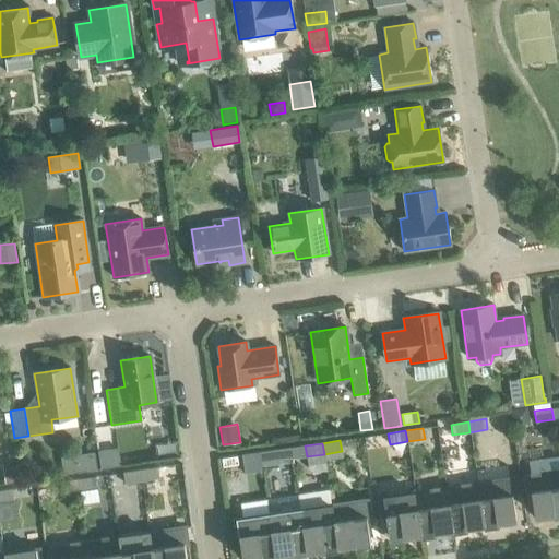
[(118,448),(97,451),(100,470),(121,466),(118,448)]
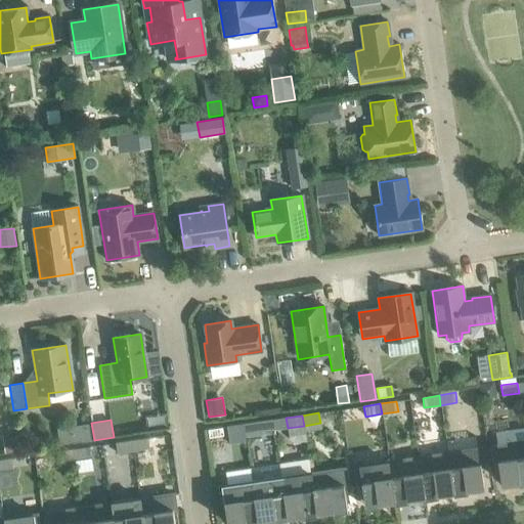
[(260,422),(244,424),(245,434),(261,432),(260,422)]
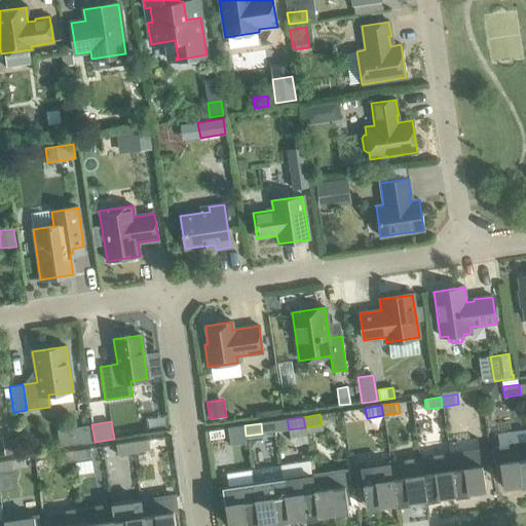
[(88,425),(57,429),(60,447),(91,442),(88,425)]
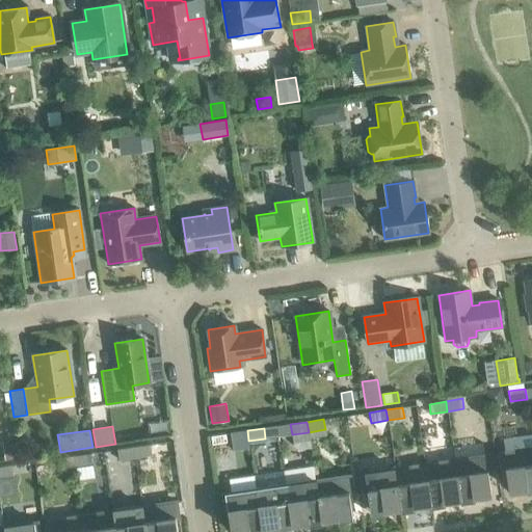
[(248,441),(247,430),(231,432),(232,444),(248,441)]
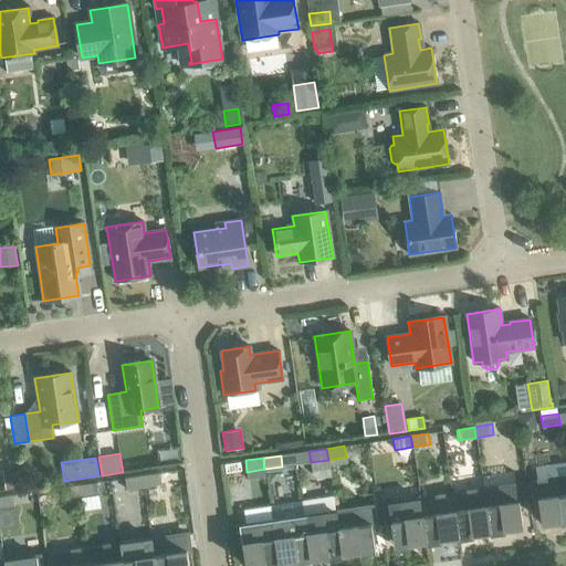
[(17,468),(2,470),(6,490),(20,488),(17,468)]
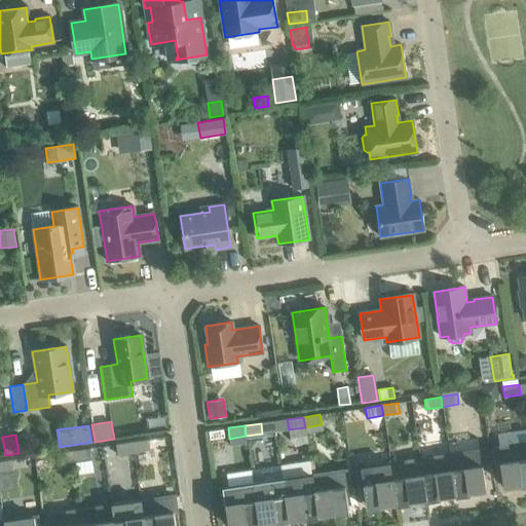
[(246,436),(229,439),(230,446),(247,444),(246,436)]
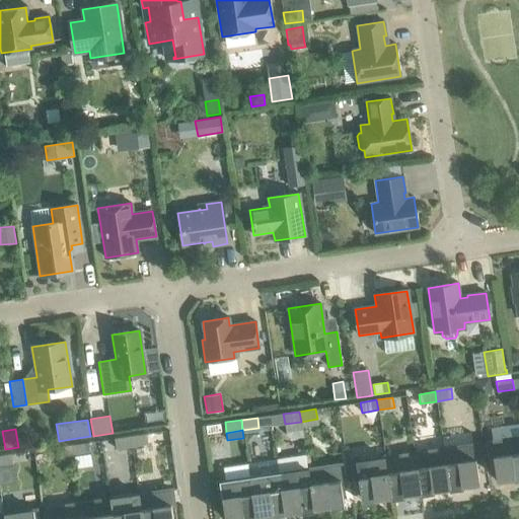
[(146,434),(130,436),(132,447),(148,444),(146,434)]
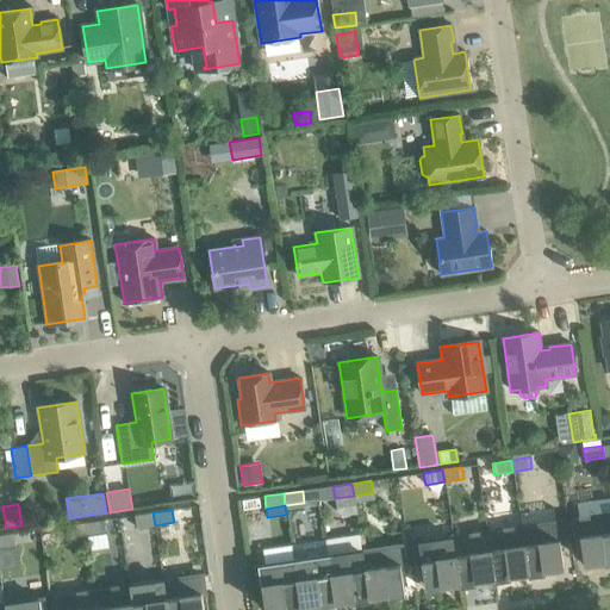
[(155,526),(153,512),(134,516),(136,528),(155,526)]
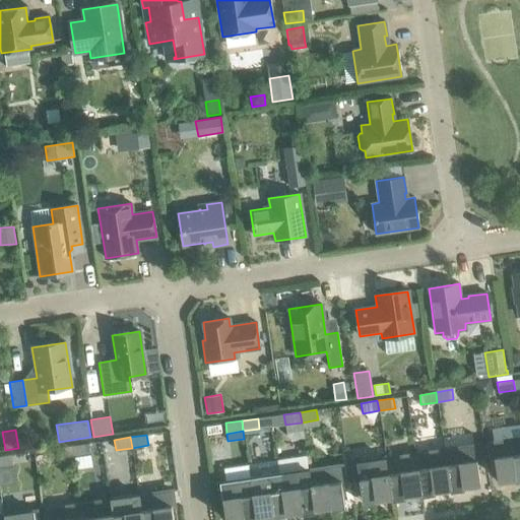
[(519,438),(489,443),(492,459),(494,459),(498,483),(518,480),(518,475),(519,474),(519,438)]
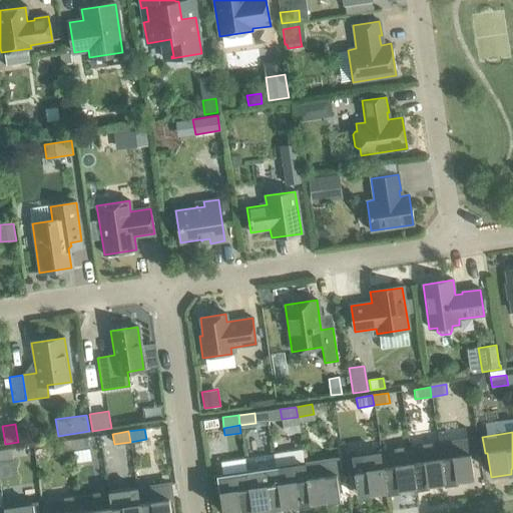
[(87,438),(71,440),(72,450),(88,448),(87,438)]
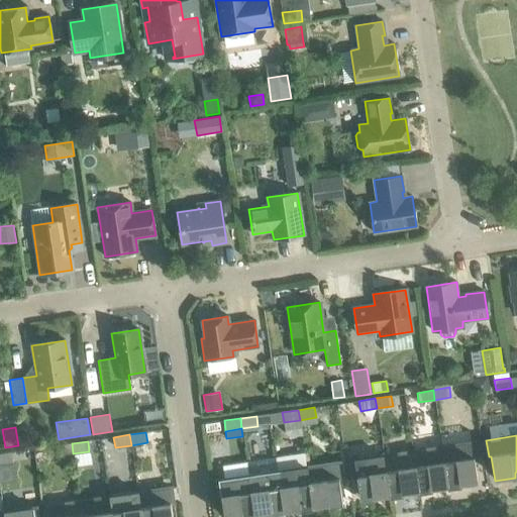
[(474,442),(441,447),(446,483),(447,483),(456,482),(456,486),(477,483),(474,458),(477,458),(474,442)]
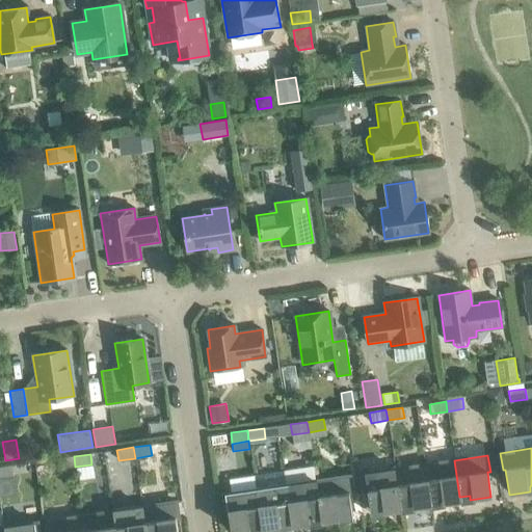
[(75,467),(74,456),(57,458),(58,470),(75,467)]
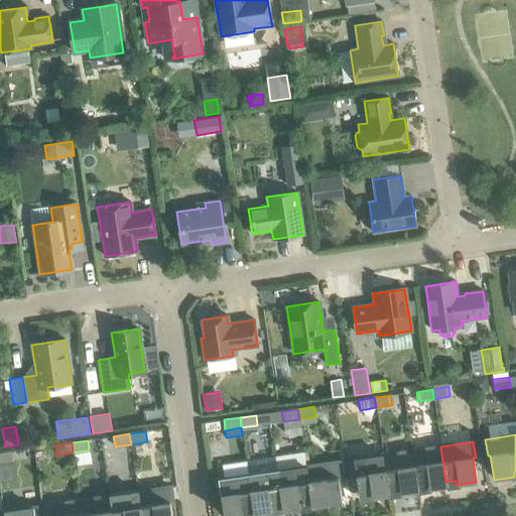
[(440,446),(411,450),(417,486),(426,485),(427,489),(447,486),(446,482),(445,482),(440,446)]
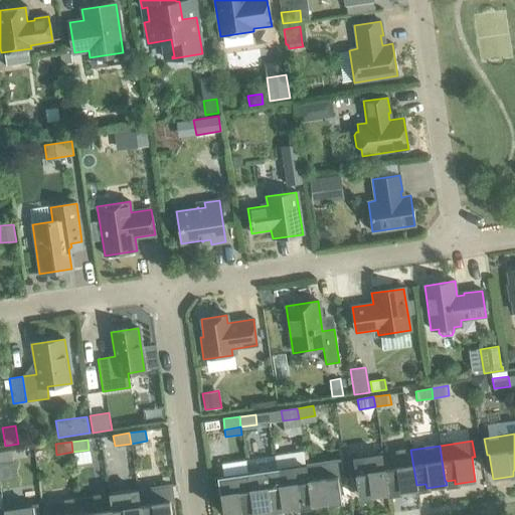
[(410,450),(382,454),(387,489),(388,489),(396,488),(397,493),(417,490),(416,485),(410,450)]
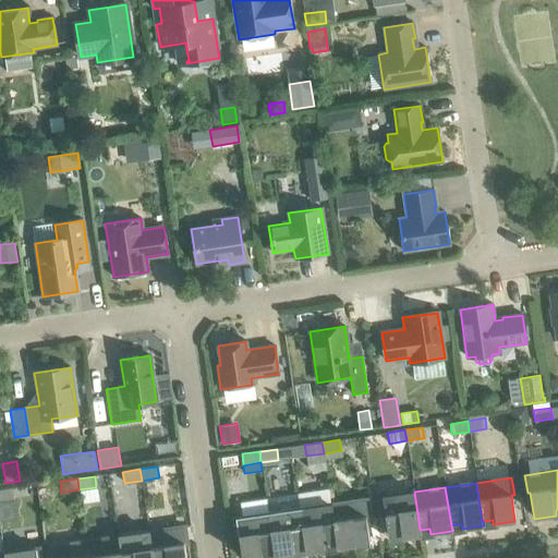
[(12,488),(0,489),(0,500),(13,499),(12,488)]
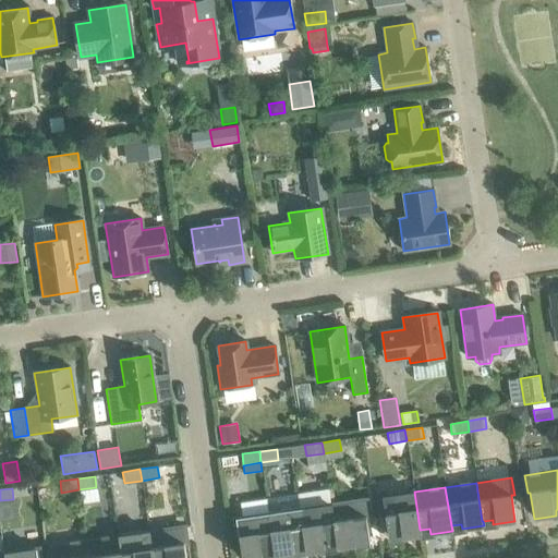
[(420,530),(414,492),(379,497),(381,514),(385,514),(388,535),(398,533),(399,538),(421,535),(421,530),(420,530)]
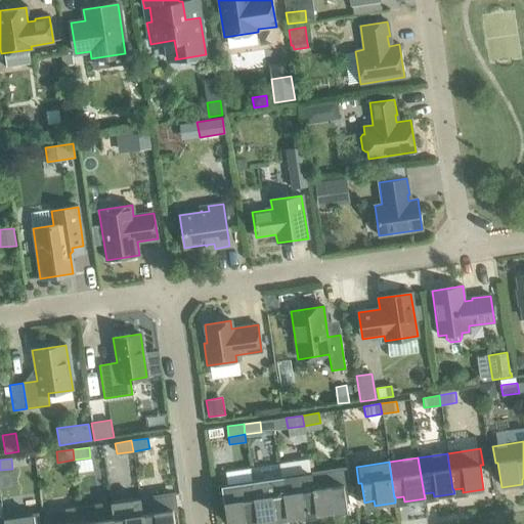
[(344,469),(311,474),(316,510),(315,510),(316,515),(337,512),(336,507),(346,505),(343,485),(346,485),(344,469)]
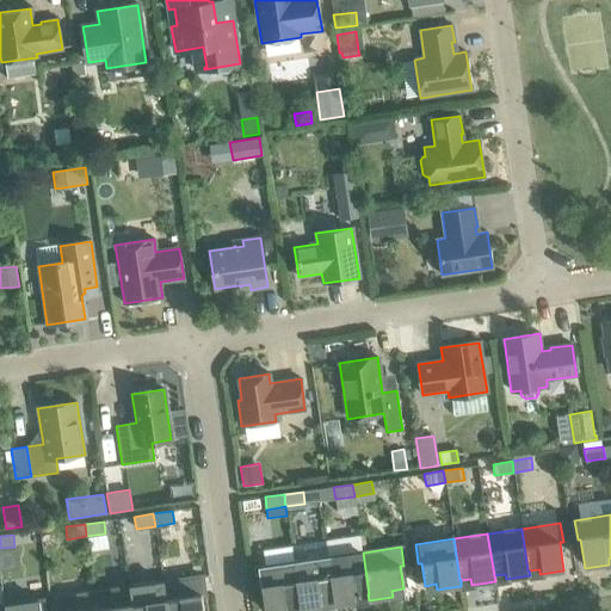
[(363,553),(328,557),(334,599),(333,599),(334,605),(358,602),(358,596),(368,594),(369,594),(363,553)]
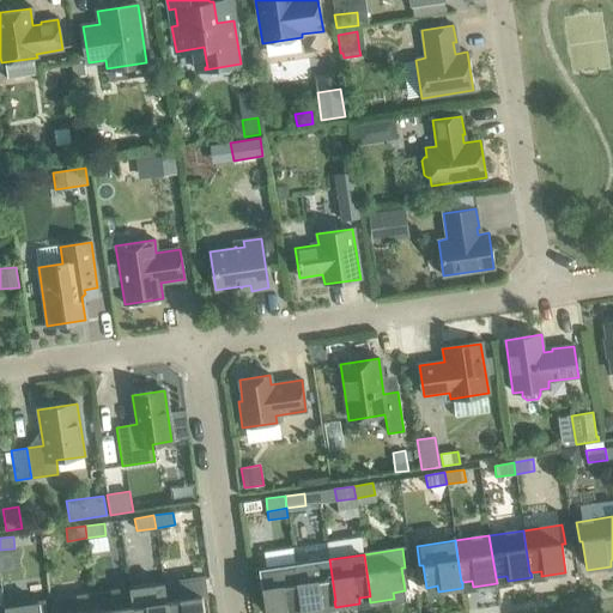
[(329,559),(295,564),(301,606),(301,607),(301,612),(326,608),(325,602),(334,601),(335,601),(329,559)]
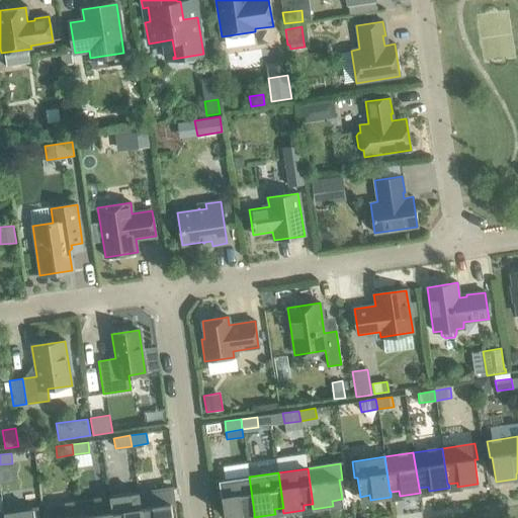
[(254,512),(249,477),(217,482),(219,498),(222,498),(225,517),(245,517),(245,514),(254,513),(254,512)]
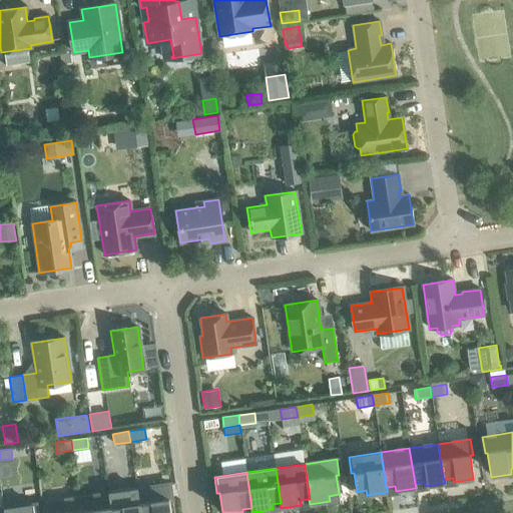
[(169,484),(137,489),(140,512),(170,512),(169,500),(171,500),(169,484)]
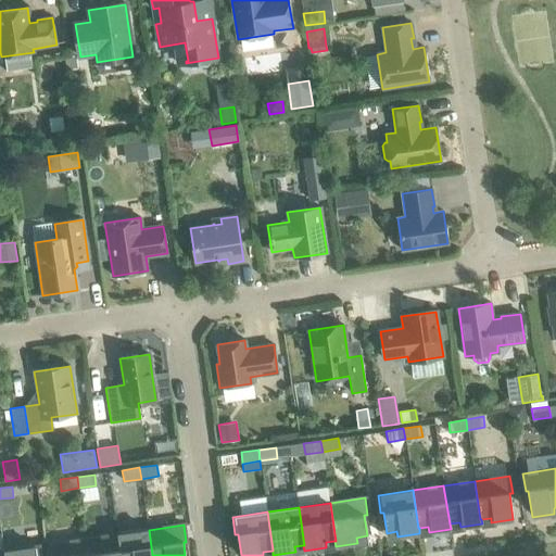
[(152,555),(149,530),(117,534),(121,555),(152,555)]
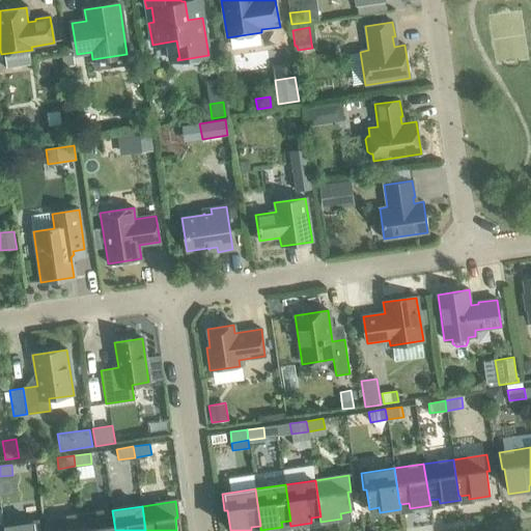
[(115,530),(112,510),(82,514),(84,530),(115,530)]
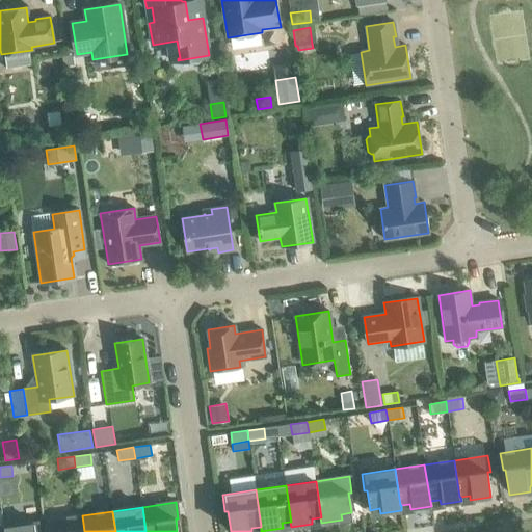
[(84,531),(82,515),(49,521),(51,531),(84,531)]
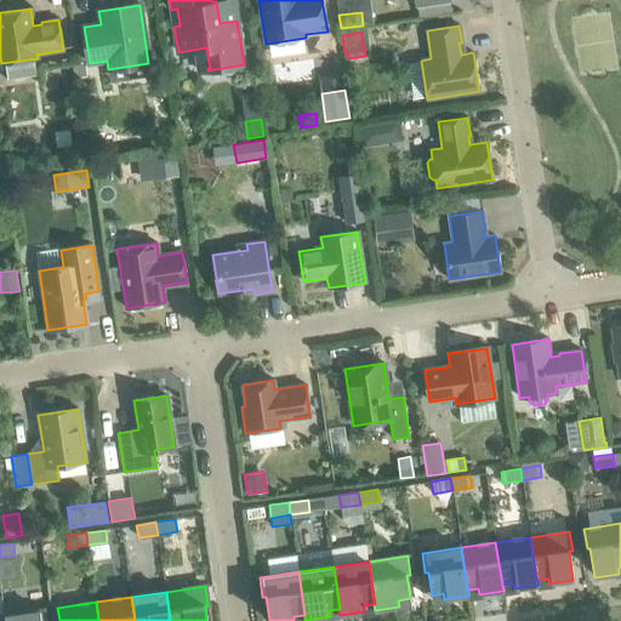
[(44,620),(43,610),(4,616),(5,620),(44,620)]
